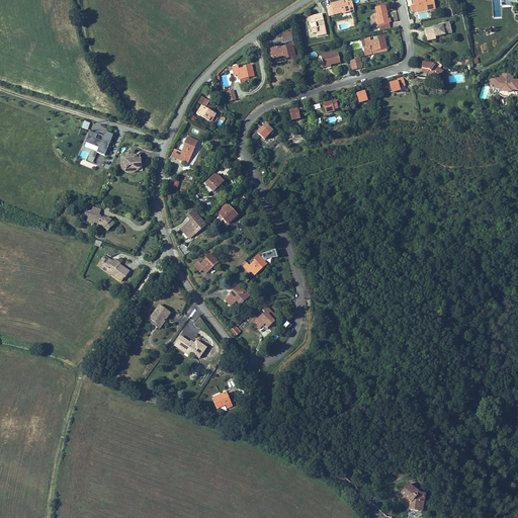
[(349,8),(350,11),(354,10),(352,1),(344,3),(344,0),(331,3),(332,5),(334,15),(343,13),(343,9),(349,8)]
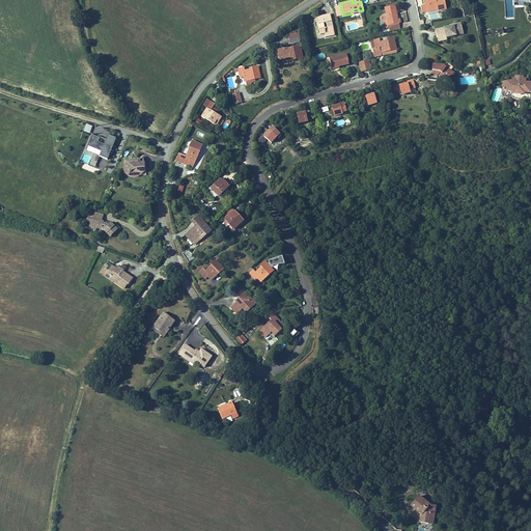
[(439,10),(439,11),(447,9),(444,0),(422,0),(425,12),(430,11),(429,8),(438,7),(439,10)]
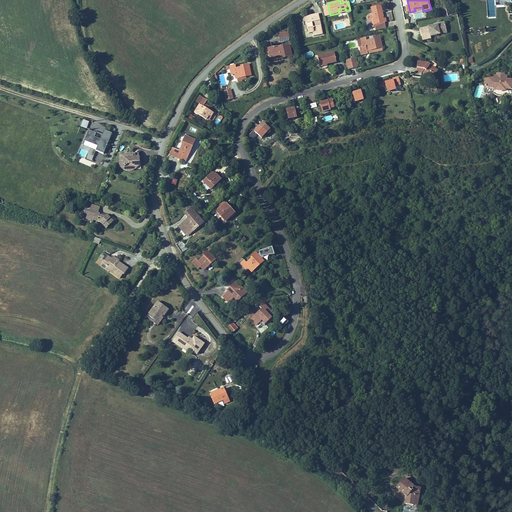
[(375,31),(386,29),(385,23),(386,22),(386,18),(384,18),(382,5),(371,7),(372,13),(369,14),(367,14),(366,16),(367,19),(368,21),(371,21),(373,21),(375,27),(375,31)]
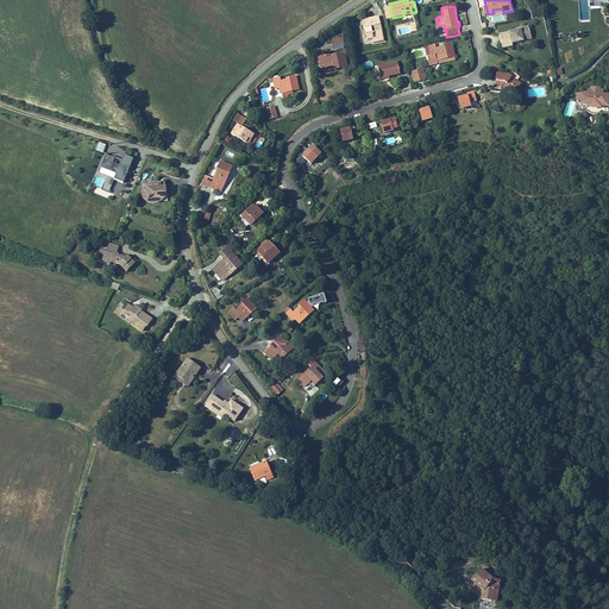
[(371,38),(372,44),(384,41),(380,16),(362,19),(366,39),(371,38)]
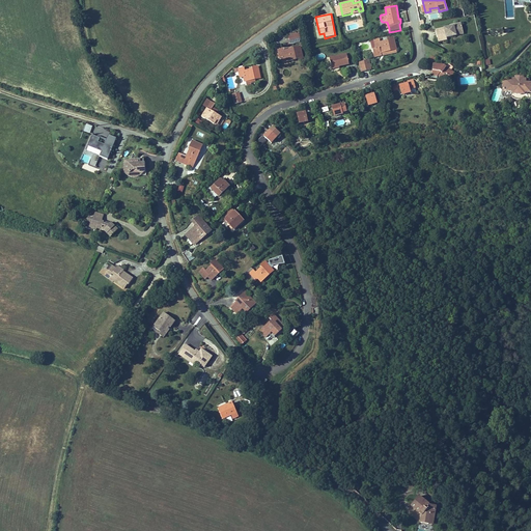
[(446,38),(456,36),(455,32),(463,30),(462,23),(448,25),(449,27),(444,28),(446,38)]
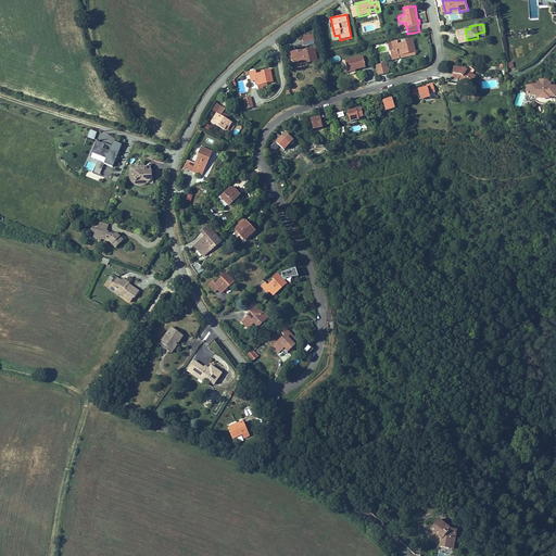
[(467,40),(465,29),(456,32),(459,45),(468,42),(467,40)]
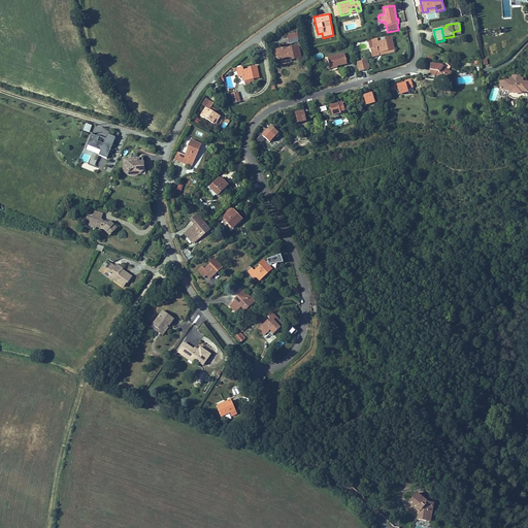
[(297,33),(288,35),(289,43),(299,41),(297,33)]
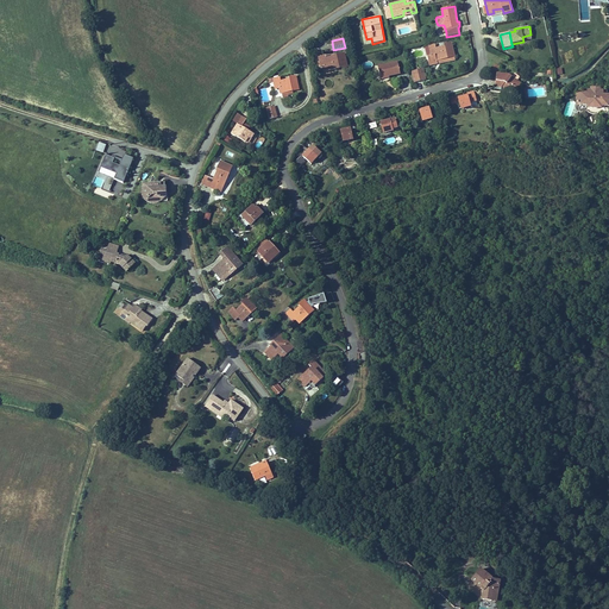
[(437,62),(456,57),(452,42),(443,44),(444,46),(435,48),(435,44),(428,45),(431,55),(427,56),(429,67),(438,64),(437,62)]
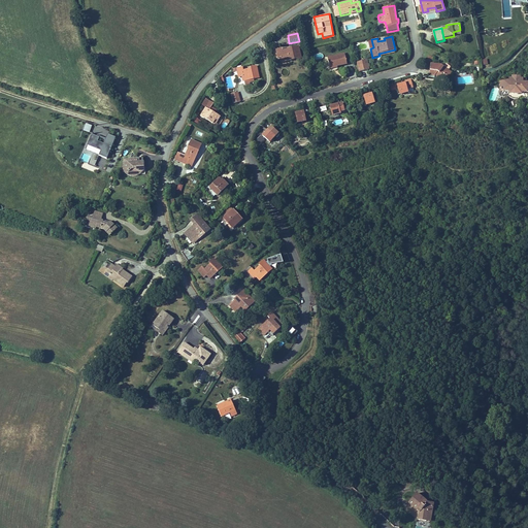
[(283,62),(301,58),(299,45),(289,47),(289,48),(283,51),(282,47),(275,48),(277,59),(282,58),(283,62)]
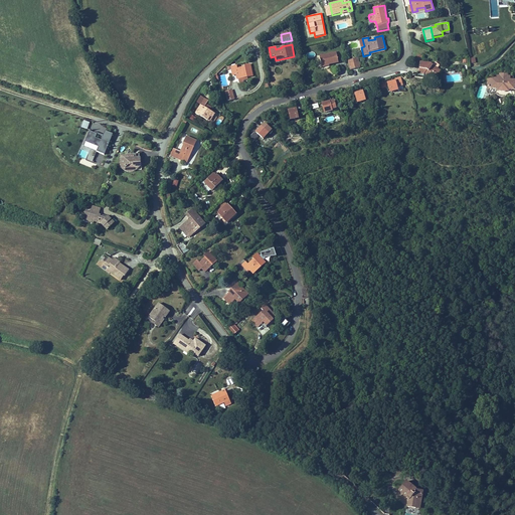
[(321,65),(338,62),(336,52),(319,55),(321,65)]
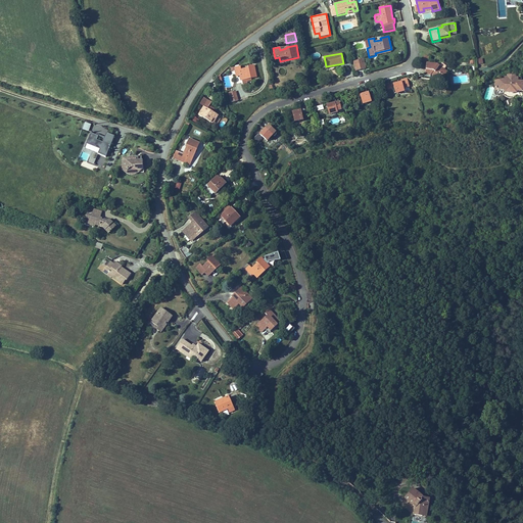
[(364,59),(352,61),(354,70),(366,68),(364,59)]
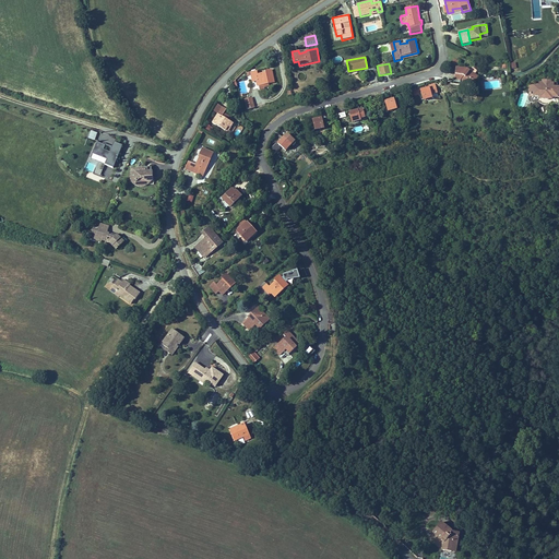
[(455,67),(454,80),(462,81),(471,87),(478,76),(468,68),(455,67)]
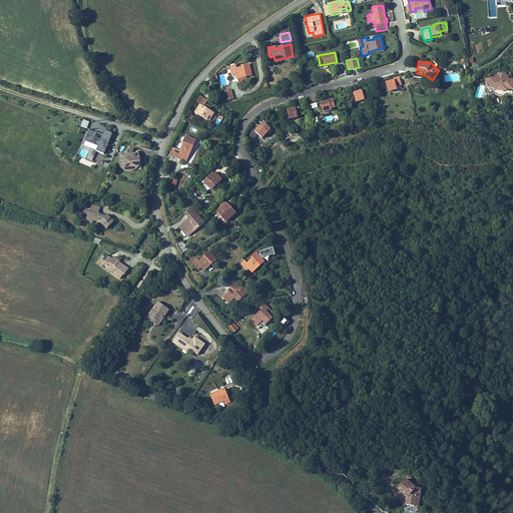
[(246,76),(251,75),(249,63),(242,64),(243,66),(236,68),(235,64),(229,66),(231,75),(234,74),(235,79),(236,78),(246,76)]
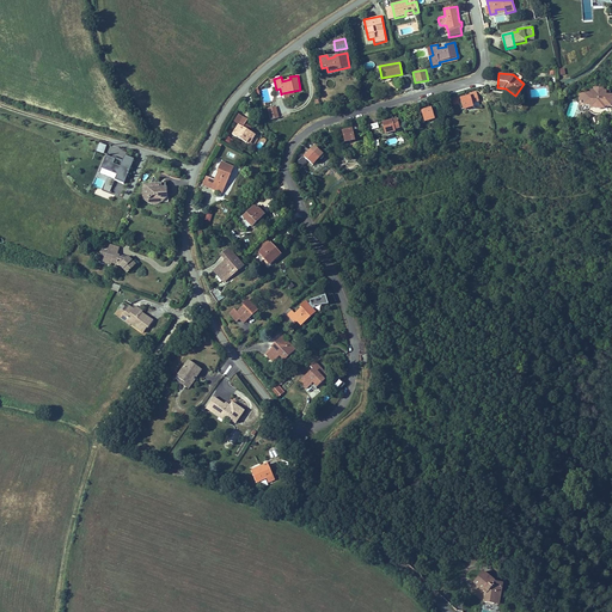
[(605,87),(593,87),(593,89),(591,89),(591,93),(579,92),(579,101),(585,101),(583,106),(589,106),(592,109),(604,109),(606,108),(611,108),(611,103),(611,95),(606,95),(606,90),(605,90),(605,87)]
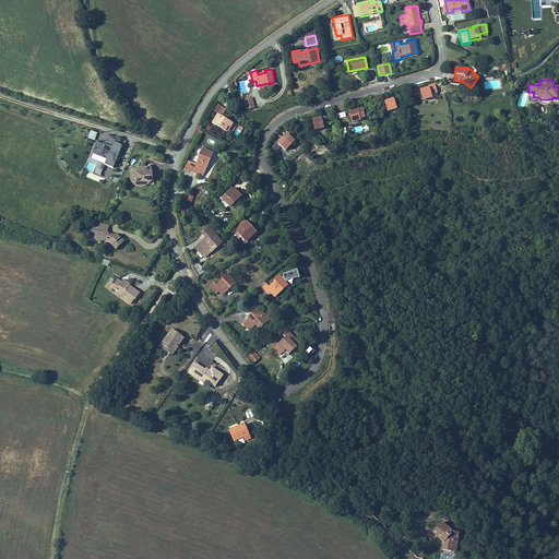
[(429,87),(419,90),(423,102),(432,98),(431,95),(438,94),(436,83),(429,85),(429,87)]
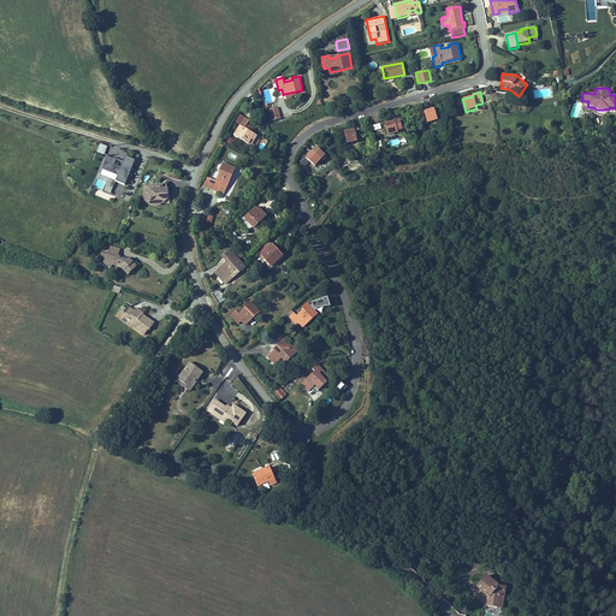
[(277,107),(270,110),(272,120),(280,118),(277,107)]
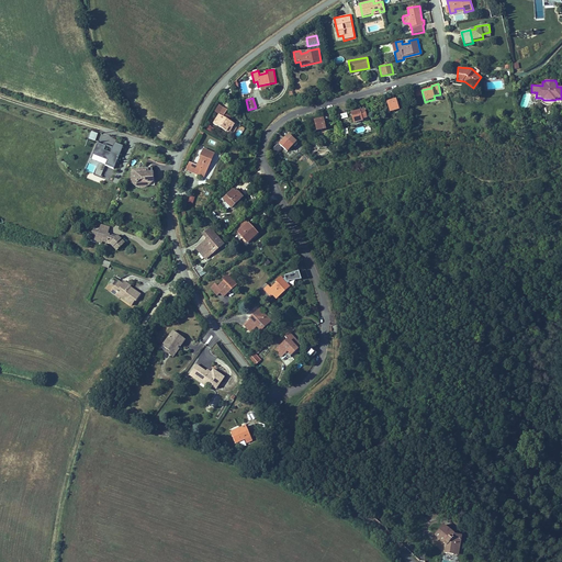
[(386,102),(390,113),(398,110),(396,100),(386,102)]
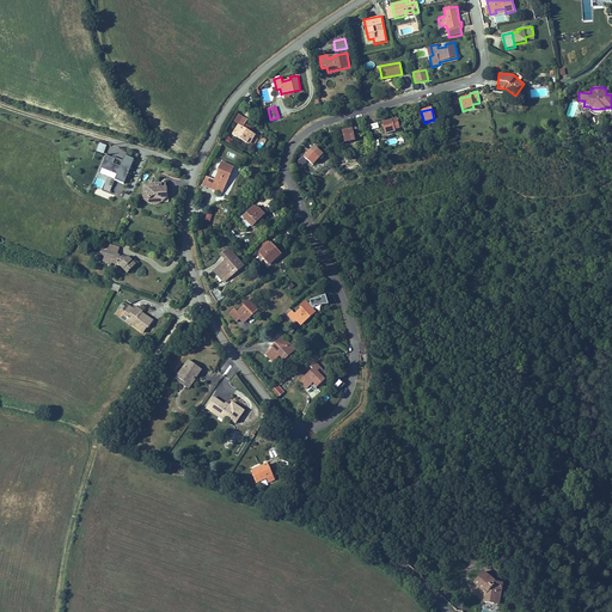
[(248,121),(238,115),(234,121),(239,124),(232,134),(250,145),(256,136),(249,132),(251,128),(245,124),(248,121)]
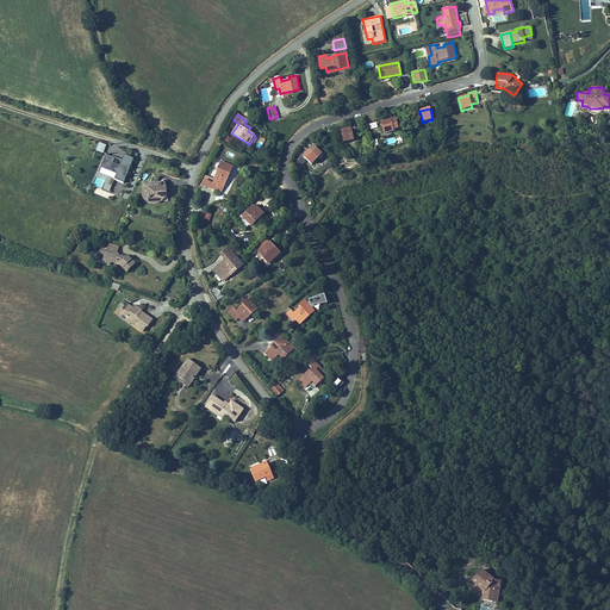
[(381,122),(384,132),(393,130),(398,129),(394,118),(381,122)]
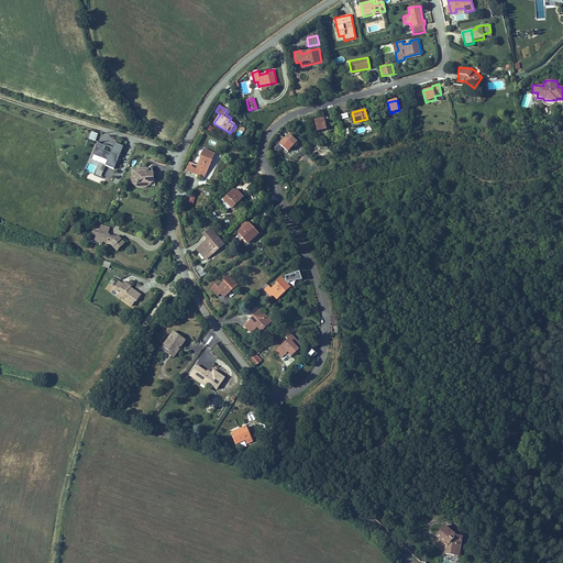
[(315,121),(317,131),(326,129),(323,119),(315,121)]
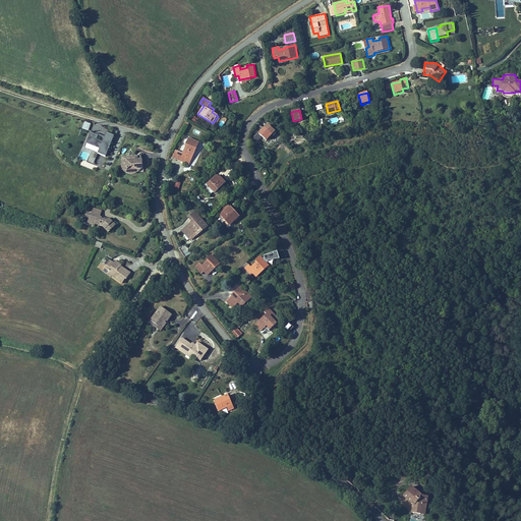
[(83,121),(81,129),(88,131),(91,123),(83,121)]
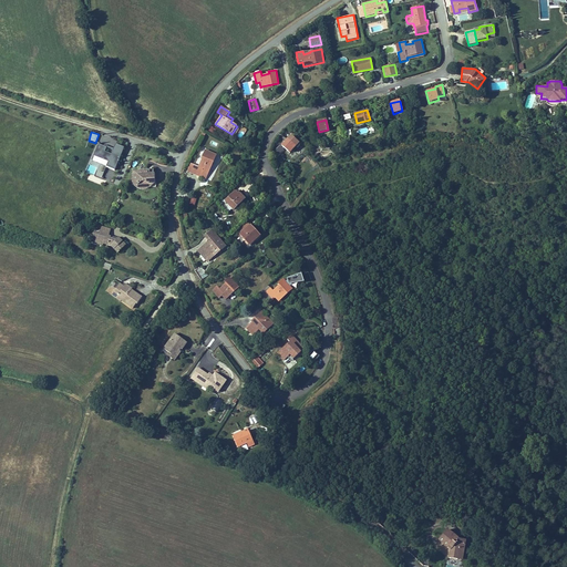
[(280,145),(289,153),(299,143),(290,135),(280,145)]
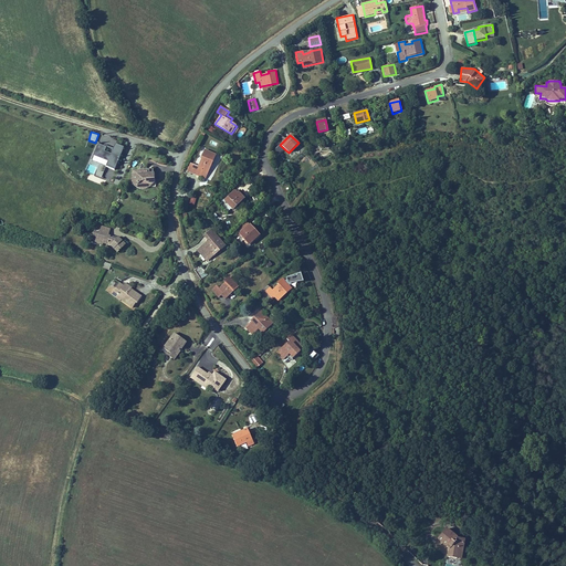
[(115,171),(124,147),(115,144),(113,148),(104,145),(103,146),(97,144),(92,156),(107,161),(105,167),(115,171)]
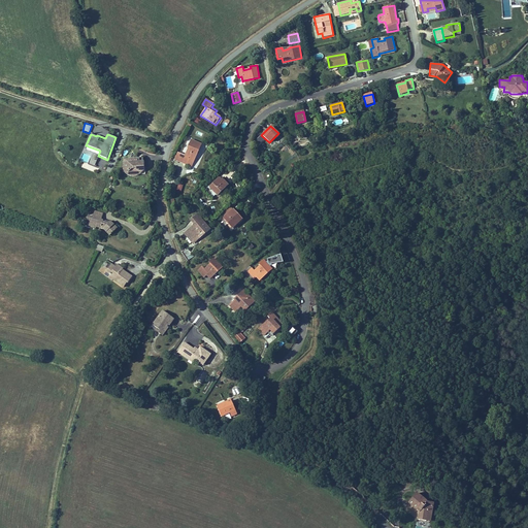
[(173,159),(192,167),(202,144),(191,140),(185,155),(176,152),(173,159)]
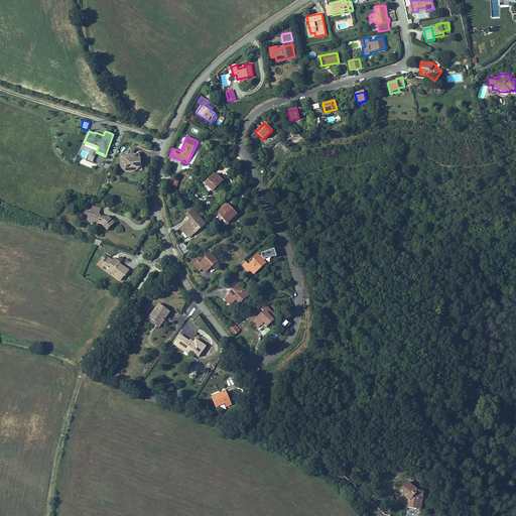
[(136,154),(129,154),(129,158),(120,158),(119,158),(120,169),(122,168),(123,170),(126,172),(129,172),(133,172),(136,172),(137,170),(139,168),(141,168),(141,157),(140,157),(136,158),(136,154)]
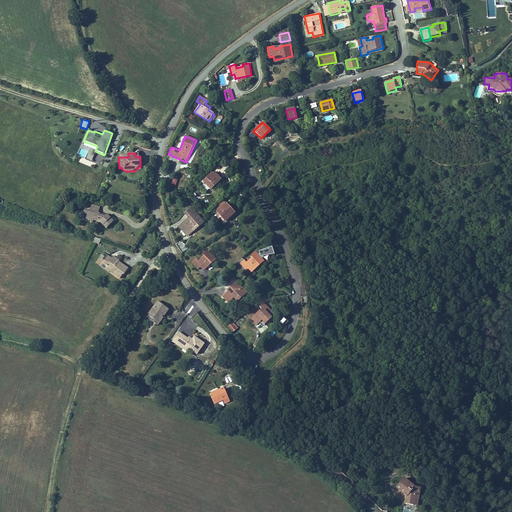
[(211,190),(222,180),(214,171),(205,179),(204,177),(197,182),(206,192),(210,188),(211,190)]
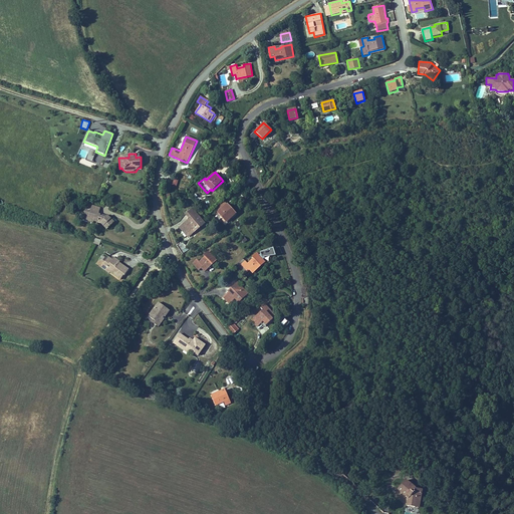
[(226,222),(235,214),(224,202),(215,209),(226,222)]
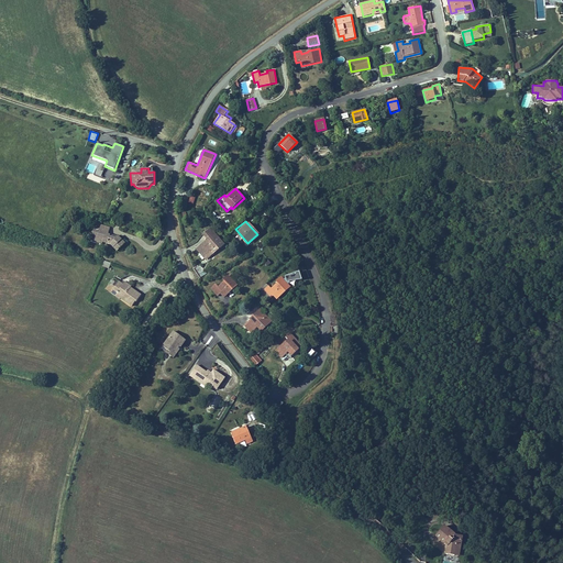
[(99,231),(94,230),(90,240),(95,241),(95,242),(102,244),(102,243),(109,244),(117,252),(125,243),(118,236),(116,239),(110,236),(110,234),(108,234),(110,228),(100,224),(99,231)]
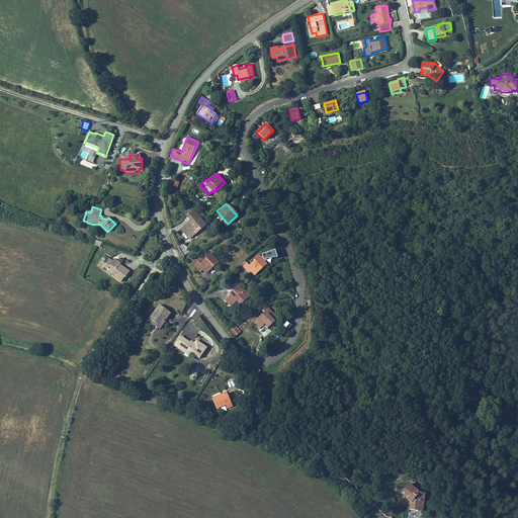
[(180,229),(189,240),(206,226),(195,210),(187,217),(190,220),(193,224),(188,229),(184,225),(180,229)]
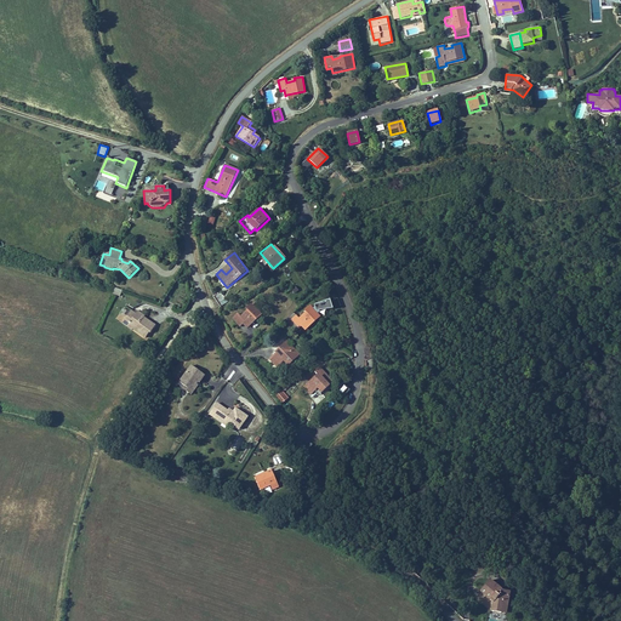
[(232,268),(228,263),(221,269),(226,274),(232,268)]
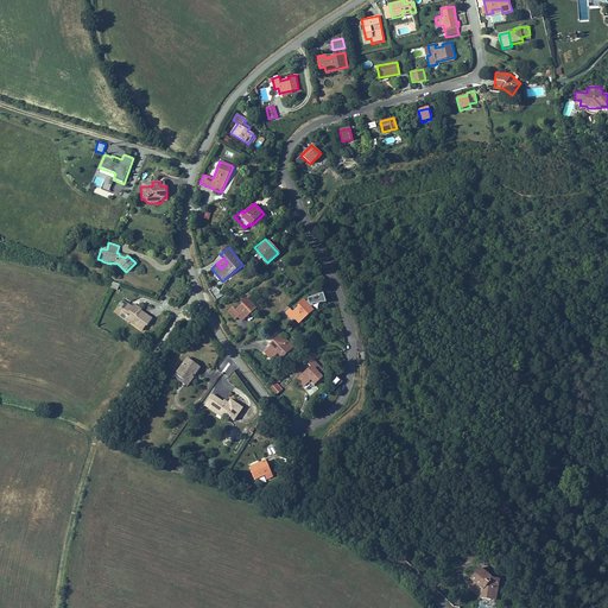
[(217,285),(210,290),(216,301),(223,296),(217,285)]
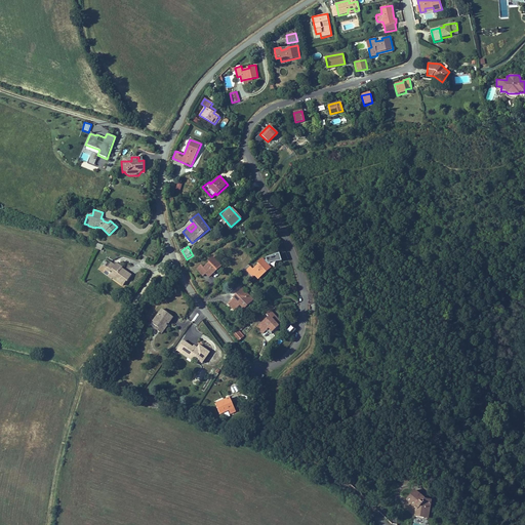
[(251,264),(245,269),(250,275),(252,273),(254,276),(256,274),(259,277),(270,268),(268,266),(270,264),(269,263),(281,261),(278,254),(267,257),(268,259),(266,260),(263,258),(258,263),(259,264),(254,268),(251,264)]
